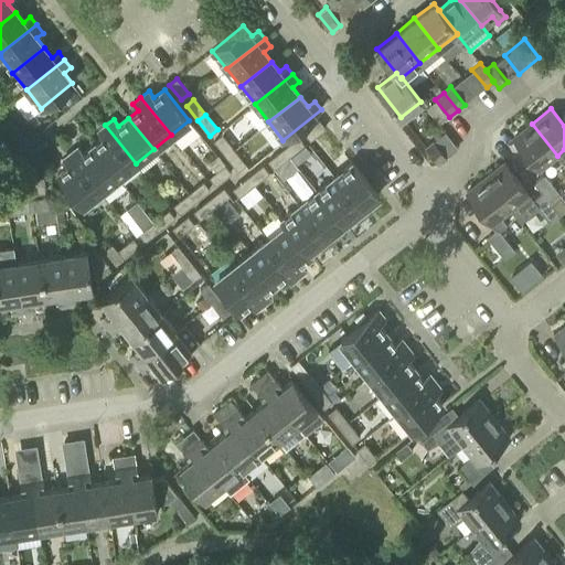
[(310,140),(324,128),(319,120),(304,132),(310,140)]
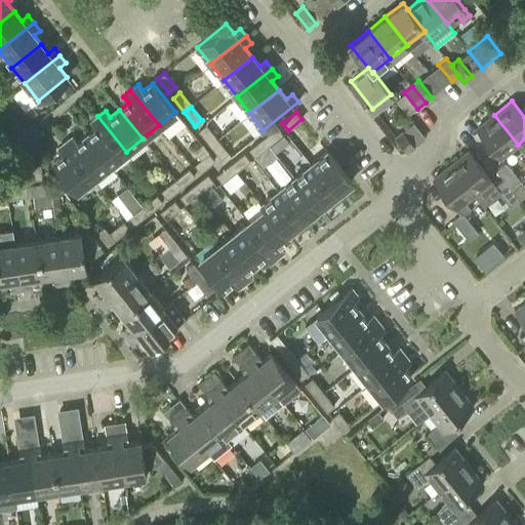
[(518,145),(494,115),(477,128),(500,158),(518,145)]
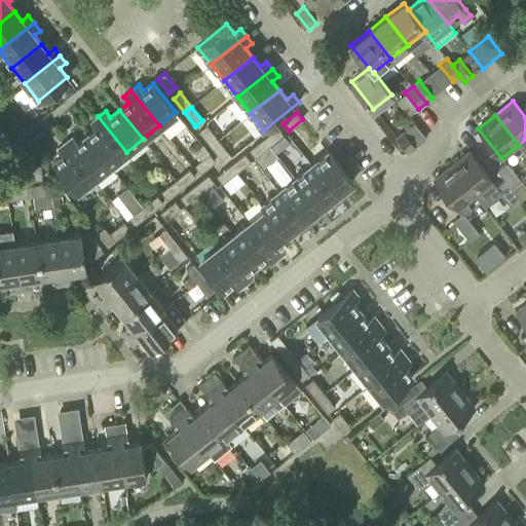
[(96,128),(86,136),(110,164),(126,152),(98,116),(90,122),(96,128)]
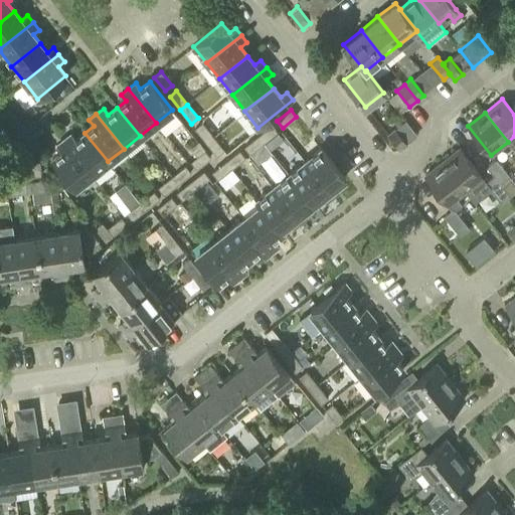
[(206,142),(213,136),(202,123),(195,128),(206,142)]
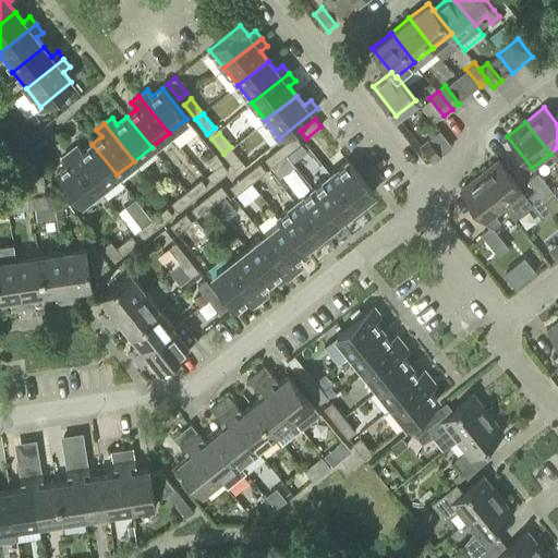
[(279,147),(286,155),(300,143),(294,135),(279,147)]
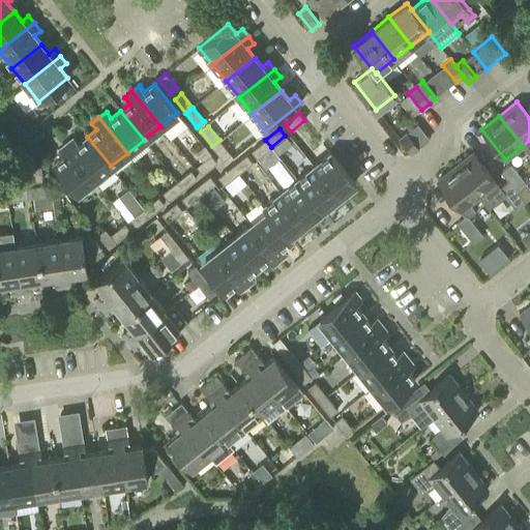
[(411,155),(419,149),(406,131),(398,138),(411,155)]
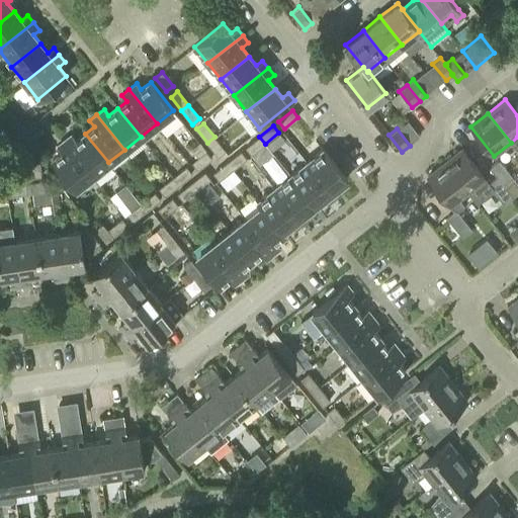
[(72,135),(65,141),(92,175),(108,162),(85,134),(77,141),(72,135)]
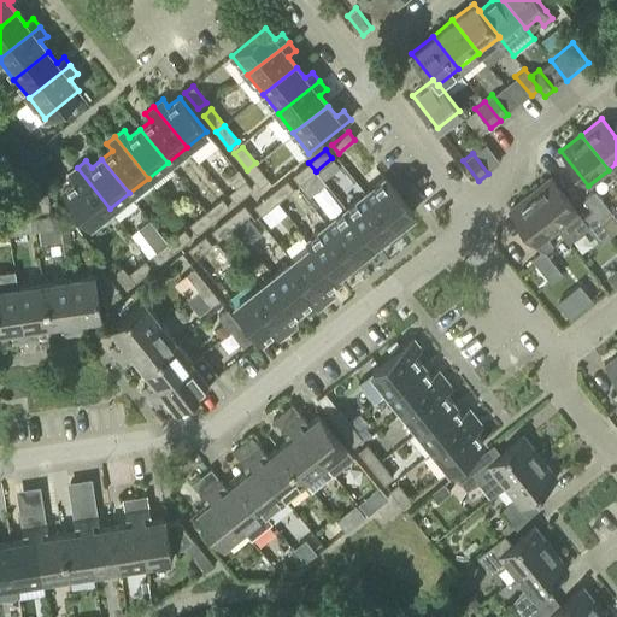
[(268,180),(256,163),(247,170),(259,186),(268,180)]
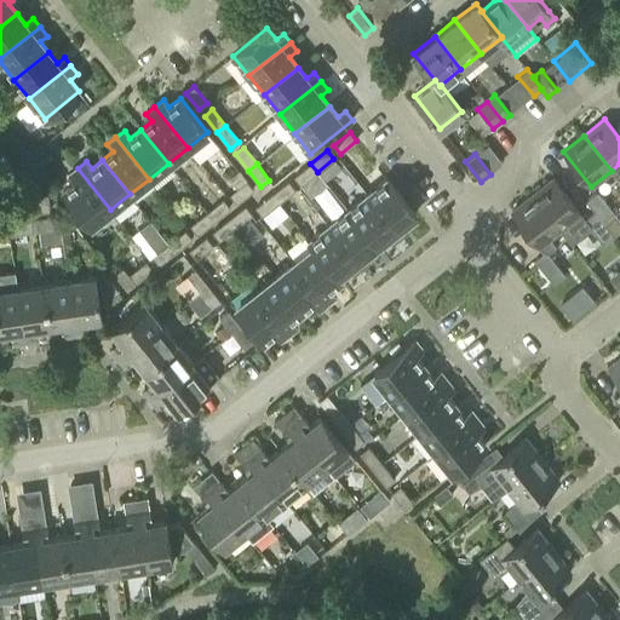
[(317,172),(310,164),(294,176),(300,184),(317,172)]
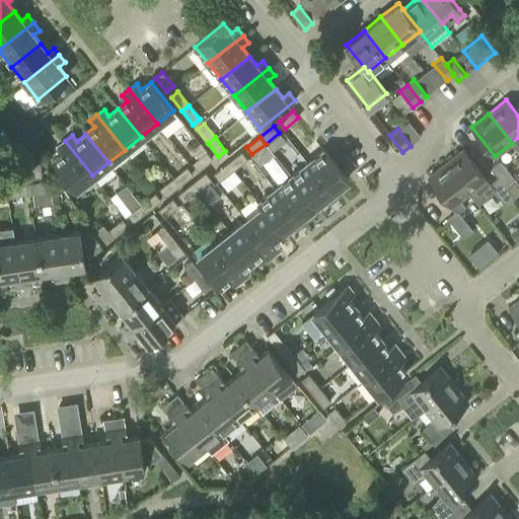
[(57,147),(62,153),(53,160),(75,189),(92,175),(65,141),(57,147)]
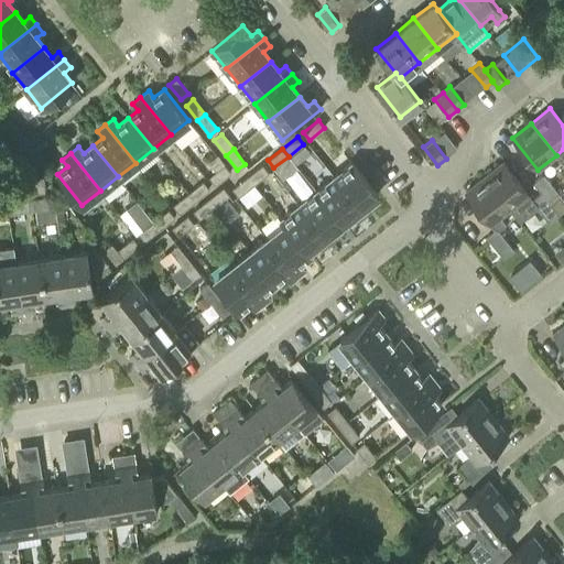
[(484,177),(510,209),(529,194),(503,162),(484,177)]
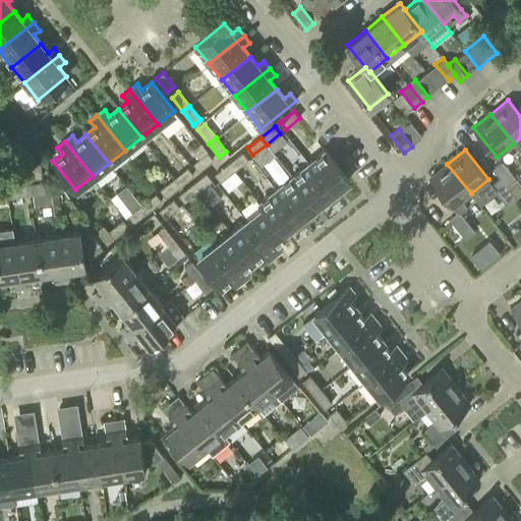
[(326,151),(309,164),(337,198),(344,192),(339,186),(349,179),(326,151)]
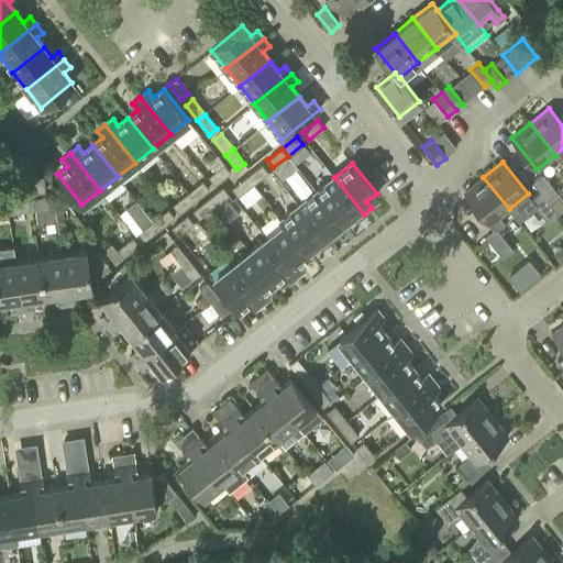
[(246,176),(253,184),(267,172),(262,164),(246,176)]
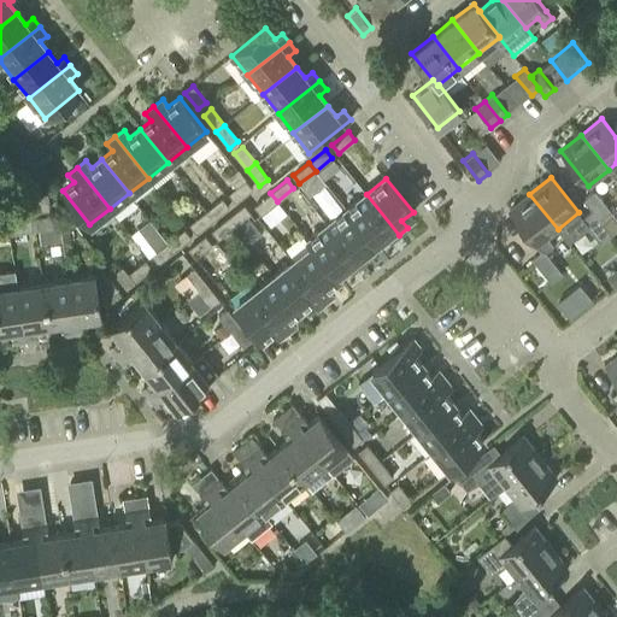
[(235,201),(252,189),(245,181),(229,194),(235,201)]
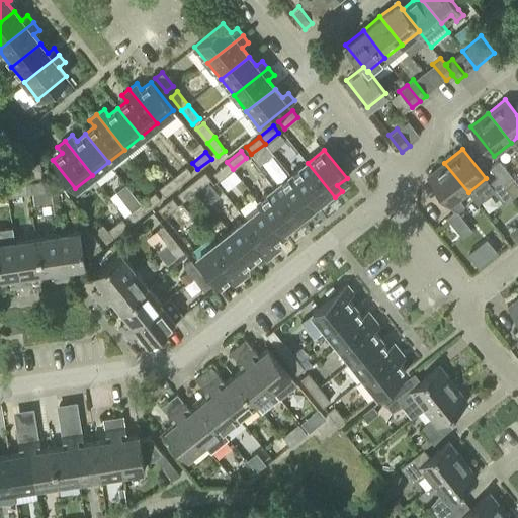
[(499,160),(490,167),(513,196),(506,187),(515,180),(499,160)]
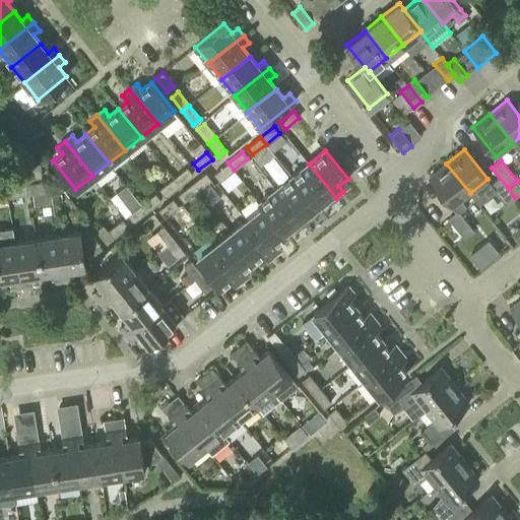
[(20,180),(43,176),(40,163),(18,166),(20,180)]
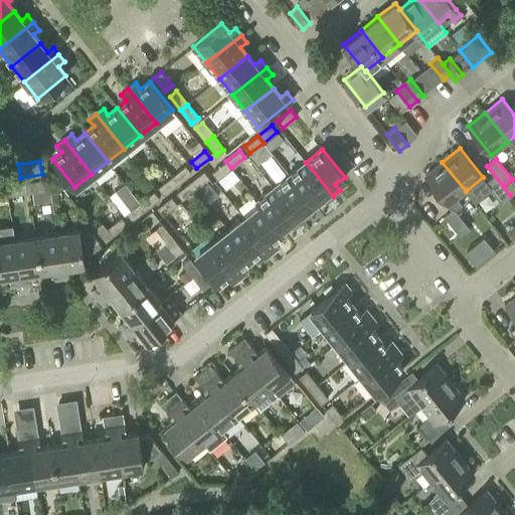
[(231,168),(225,161),(212,172),(217,179),(231,168)]
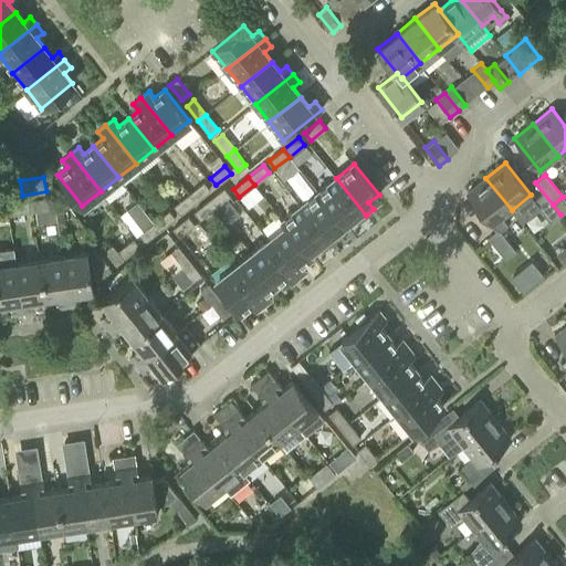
[(366,216),(336,178),(318,192),(343,223),(353,216),(358,222),(366,216)]
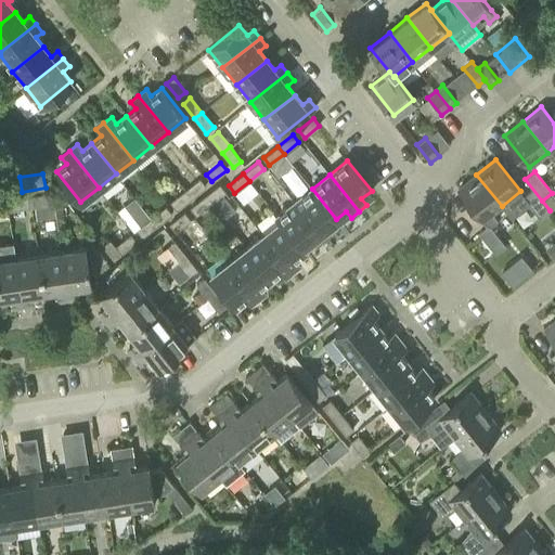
[(502,206),(476,175),(457,190),(482,221),(502,206)]
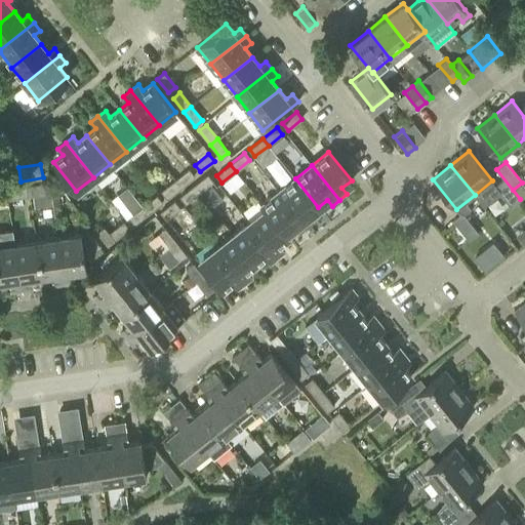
[(189,169),(175,180),(180,188),(195,176),(189,169)]
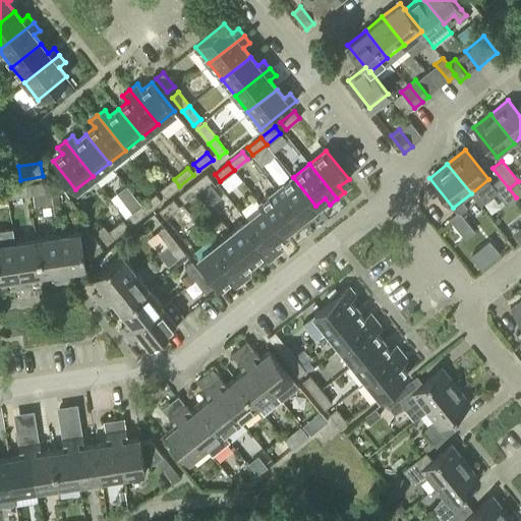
[(516,197),(493,168),(500,178),(490,185),(507,206),(516,197)]
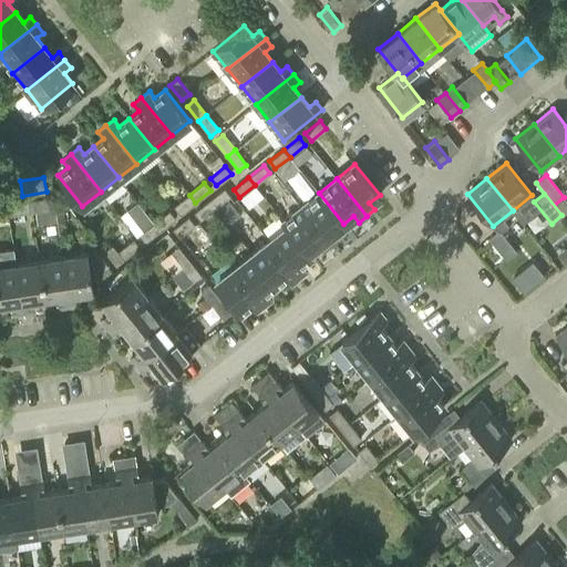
[(224,188),(209,199),(215,207),(230,196),(224,188)]
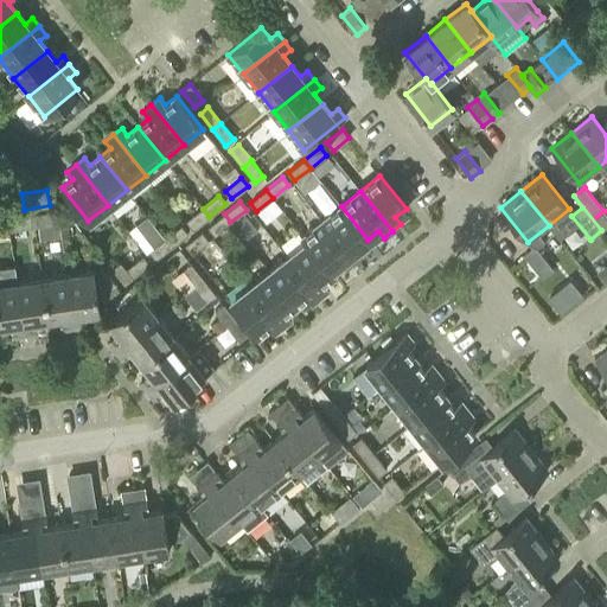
[(148,248),(166,234),(142,205),(126,219),(148,248)]
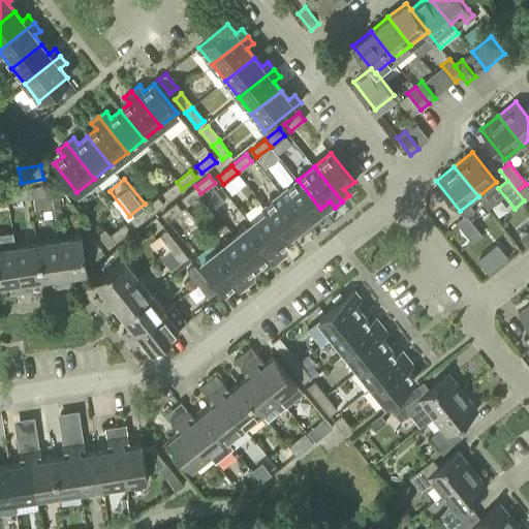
[(320,209),(298,180),(281,192),(309,228),(316,222),(311,216),(320,209)]
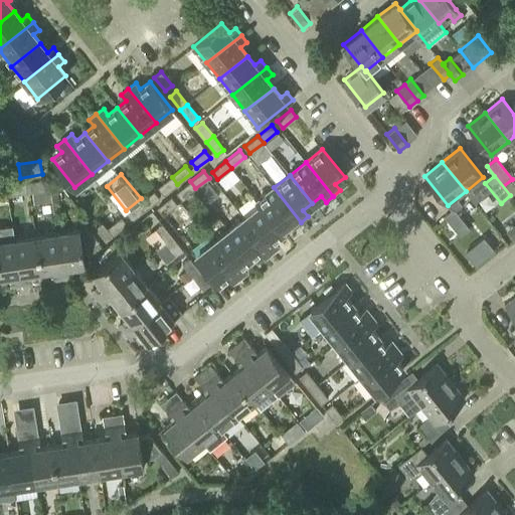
[(177,184),(172,177),(158,187),(164,194),(177,184)]
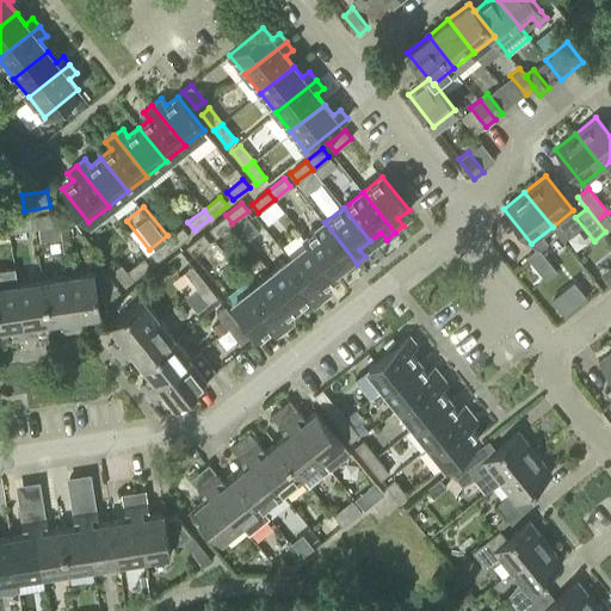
[(39,227),(60,224),(57,214),(38,217),(39,227)]
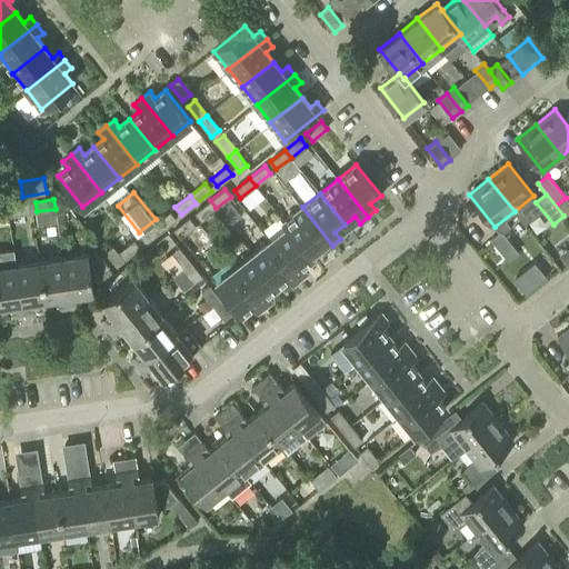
[(216,208),(210,200),(195,212),(201,220),(216,208)]
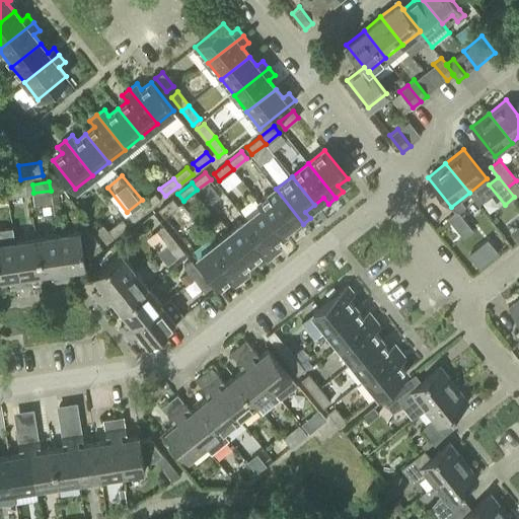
[(6,189),(7,197),(24,195),(22,186),(6,189)]
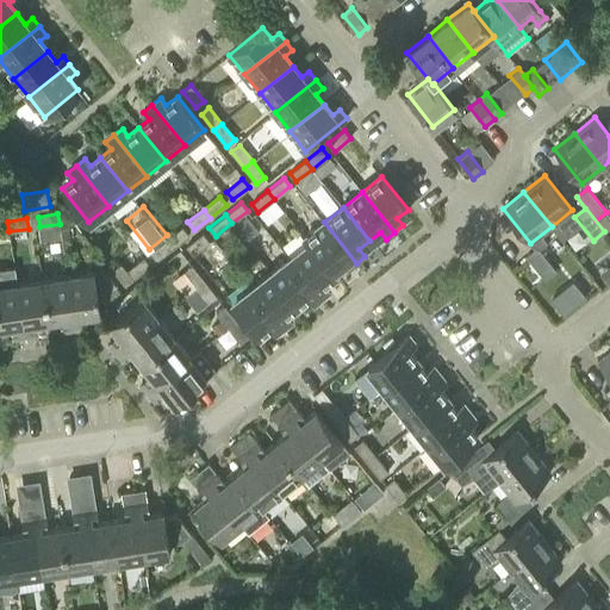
[(356,263),(324,222),(304,238),(307,242),(332,271),(342,262),(348,269),(356,263)]
